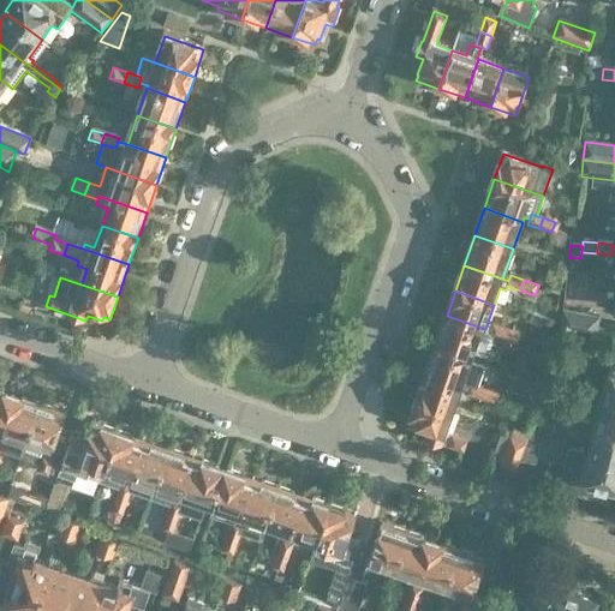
[(563,311),(560,329),(571,331),(597,336),(601,318),(563,311)]
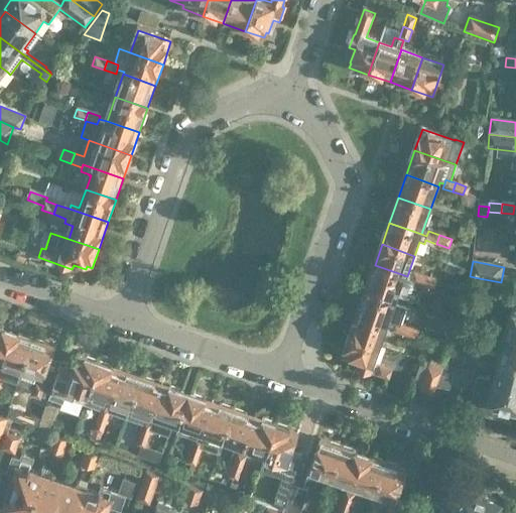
[(375,265),(366,290),(396,301),(397,297),(410,301),(415,284),(422,286),(425,277),(412,273),(411,277),(407,276),(375,265)]
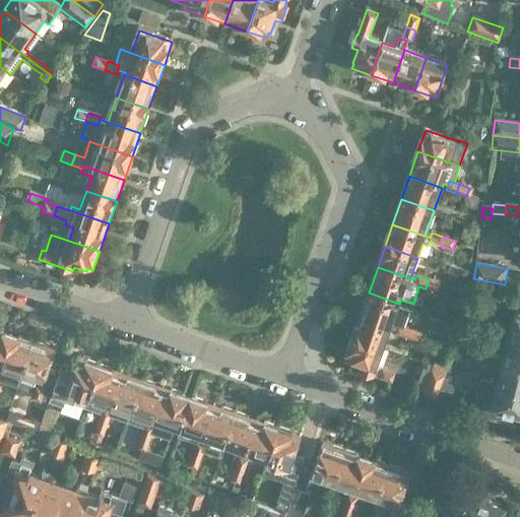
[(473,278),(471,288),(480,291),(482,280),(473,278)]
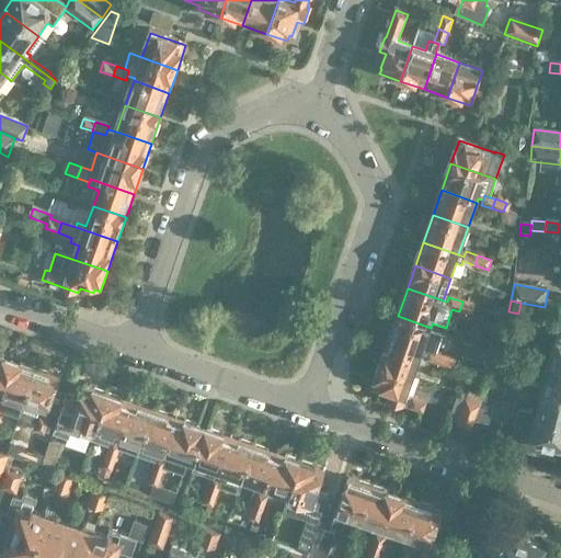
[(462,302),(459,311),(473,317),(477,306),(462,302)]
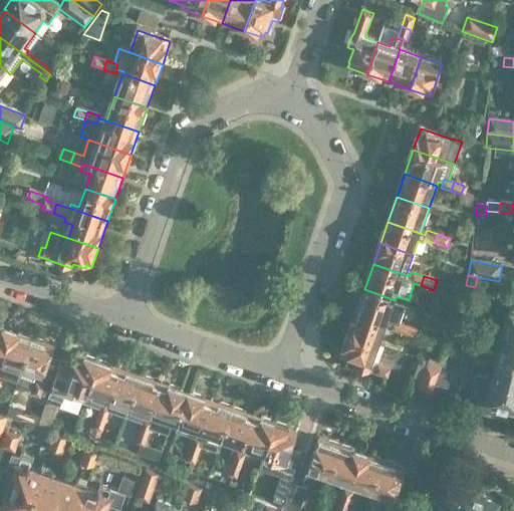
[(364,289),(355,314),(392,326),(391,331),(403,335),(406,326),(399,324),(405,307),(394,302),(395,300),(364,289)]
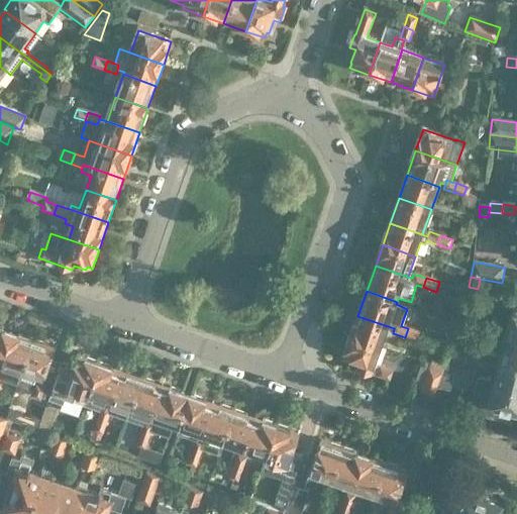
[(503,335),(516,338),(516,311),(504,308),(502,317),(507,318),(503,335)]
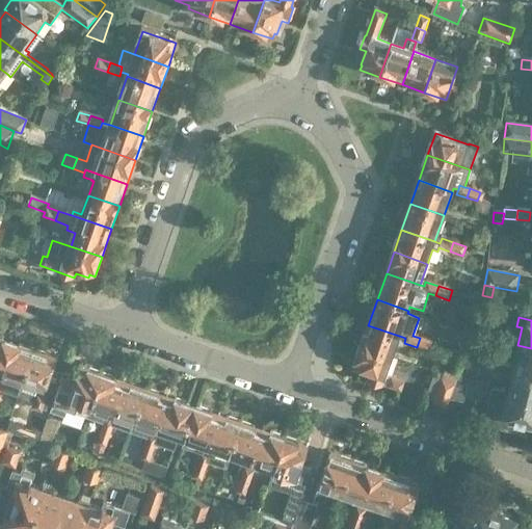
[(361,347),(392,358),(396,345),(397,345),(402,347),(404,343),(405,338),(368,325),(361,347)]
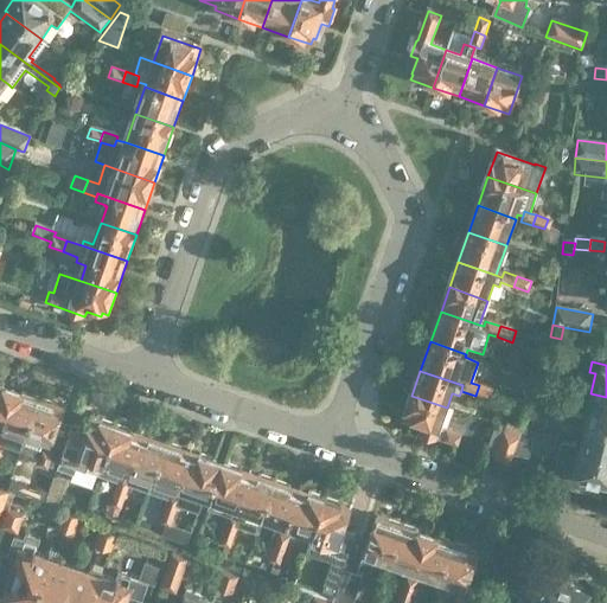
[(479,385),(475,396),(490,402),(493,390),(479,385)]
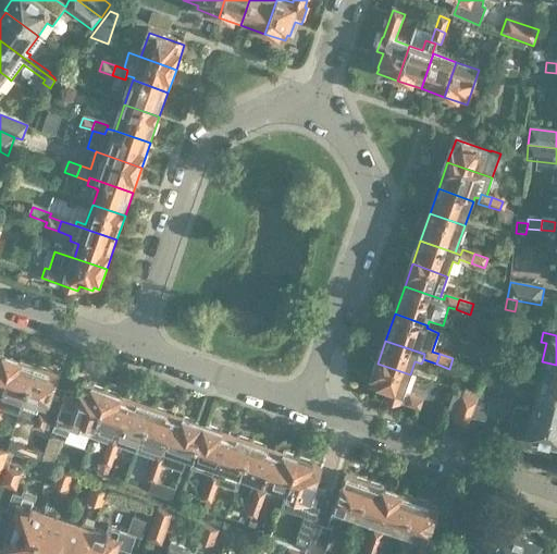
[(0,409),(2,402),(0,401),(0,390),(10,364),(2,360),(2,357),(0,356),(0,409)]
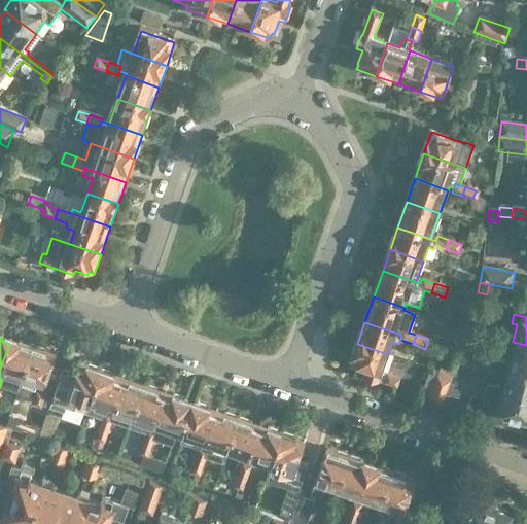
[(506,364),(526,369),(526,345),(513,342),(506,364)]
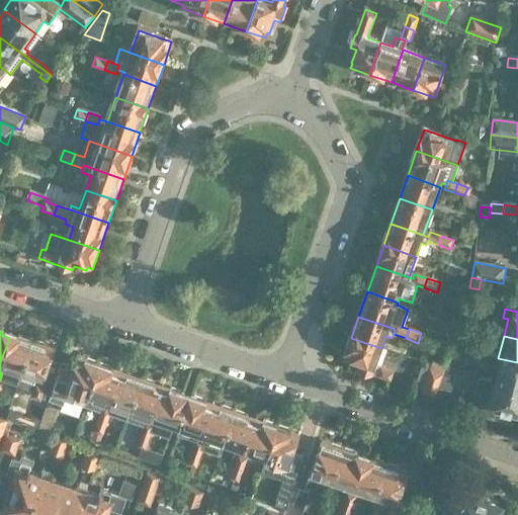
[(9,338),(0,362),(0,372),(2,373),(0,380),(16,387),(21,372),(31,342),(17,338),(16,340),(9,338)]
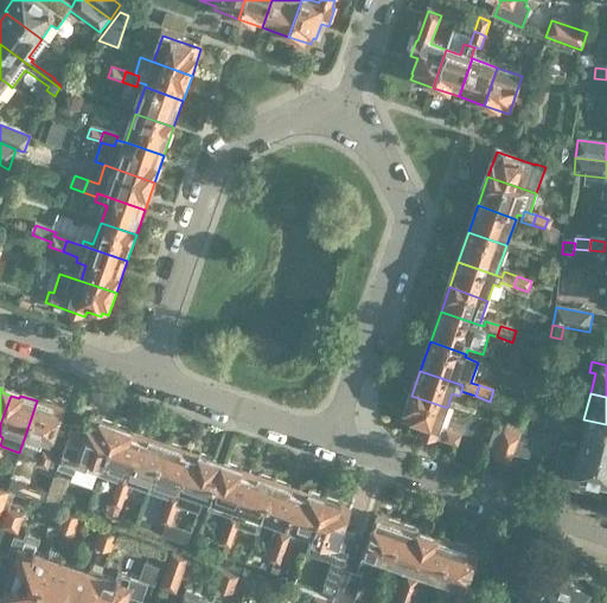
[(447,408),(411,396),(403,417),(409,419),(408,423),(422,428),(421,434),(457,447),(461,435),(446,430),(440,428),(447,408)]
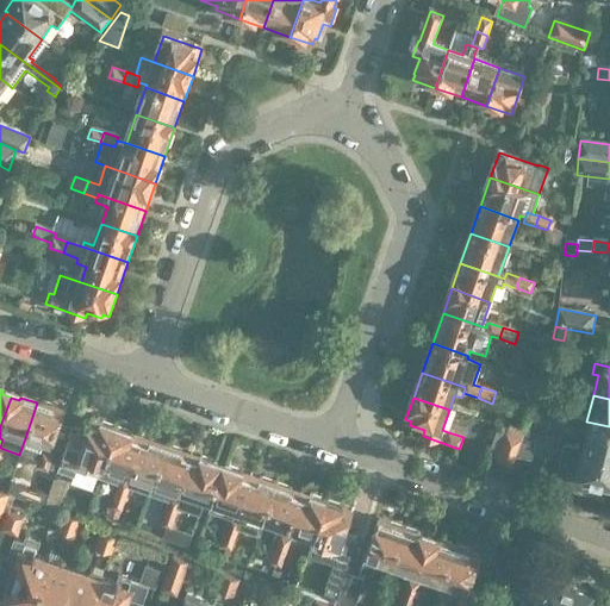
[(48,469),(56,472),(66,447),(53,442),(62,412),(37,403),(25,438),(19,455),(38,462),(37,468),(48,472),(48,469)]
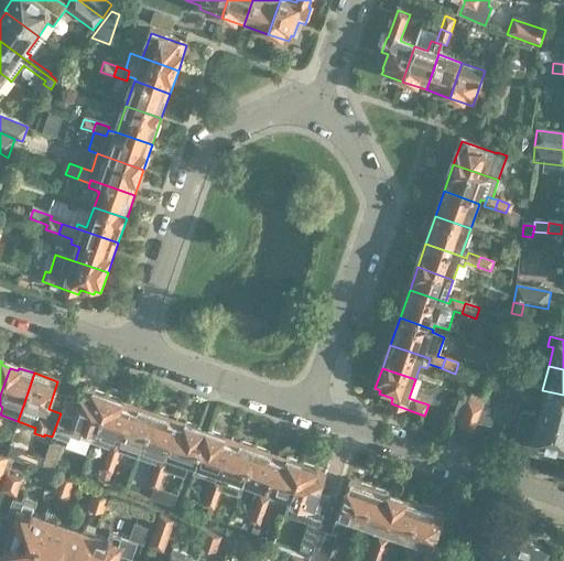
[(510,387),(534,392),(537,383),(512,377),(510,387)]
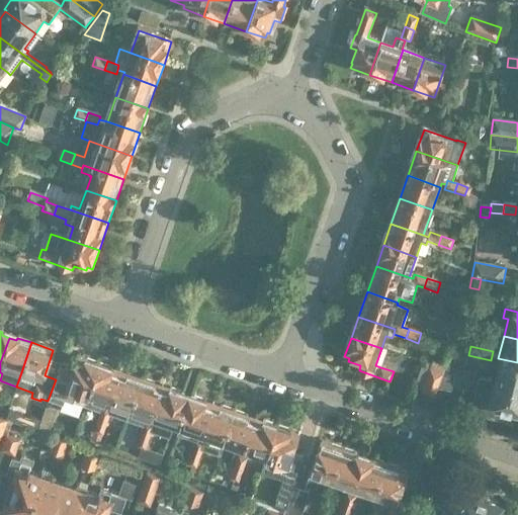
[(61,365),(56,379),(48,401),(62,406),(64,400),(83,407),(97,365),(76,358),(72,369),(61,365)]
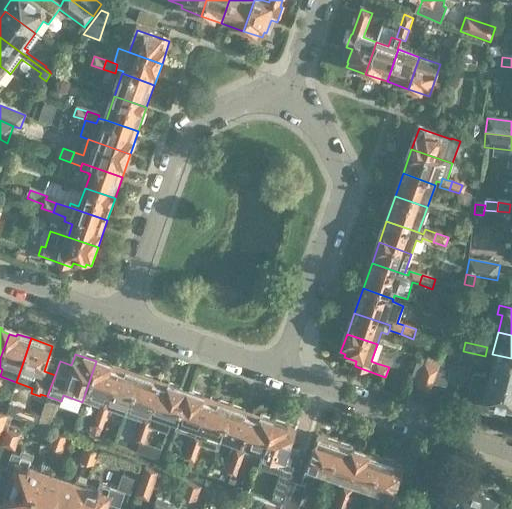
[(511,358),(492,354),(487,377),(511,383),(511,358)]
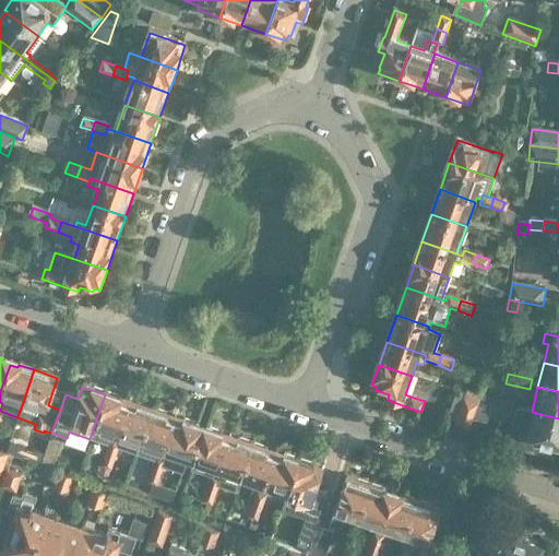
[(105,394),(90,439),(108,445),(105,456),(115,459),(119,449),(113,447),(127,406),(119,403),(120,400),(105,394)]
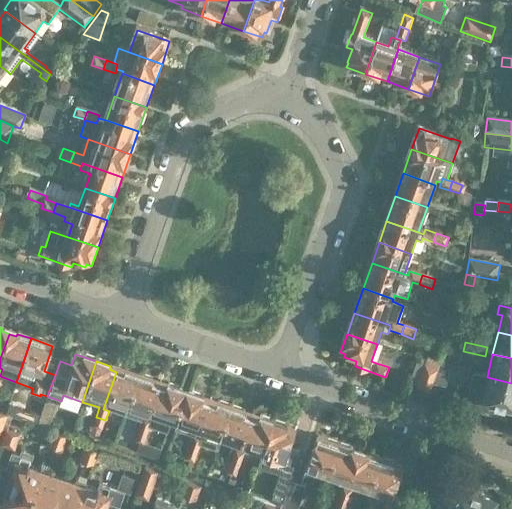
[(419,387),(429,391),(438,365),(428,361),(419,387)]
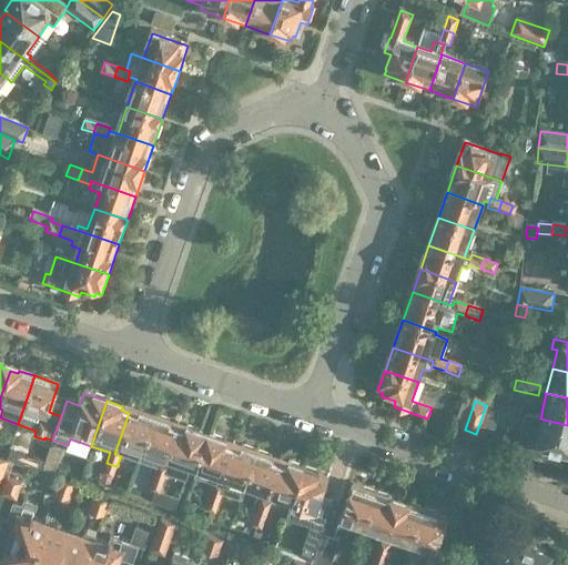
[(138,415),(129,413),(114,454),(121,456),(138,462),(142,451),(144,443),(153,417),(139,412),(138,415)]
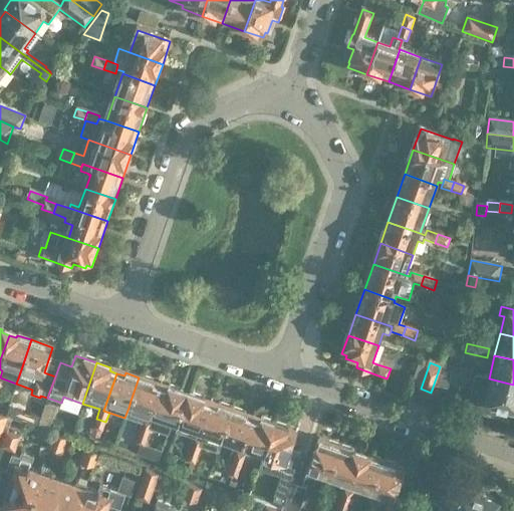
[(513,385),(489,378),(477,375),(469,410),(488,414),(491,405),(513,410),(513,385)]
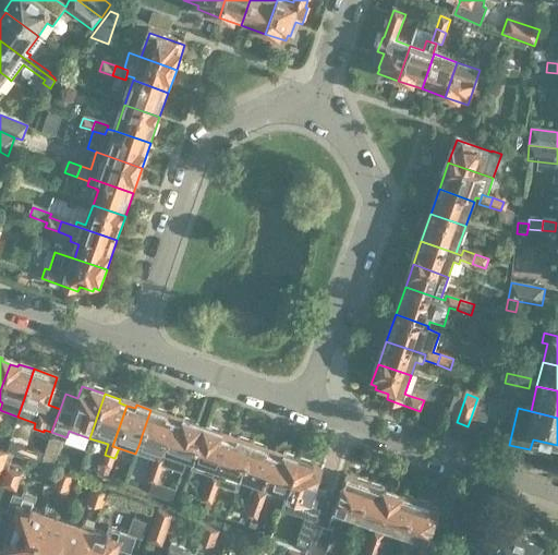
[(140,443),(135,454),(153,460),(149,470),(160,473),(165,460),(159,458),(172,421),(165,419),(166,414),(150,410),(142,435),(140,443)]
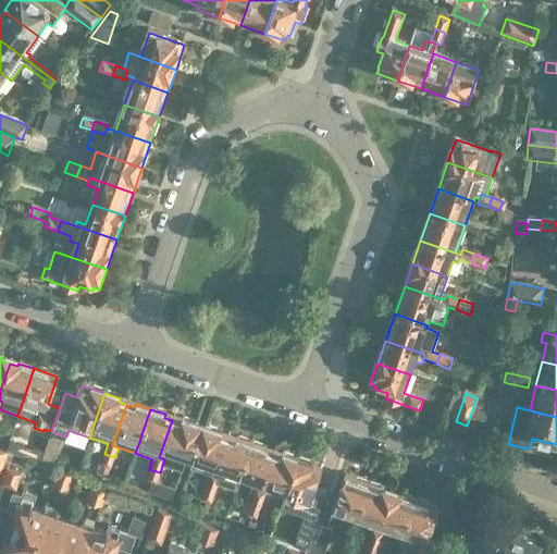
[(172,420),(159,457),(164,459),(164,462),(183,468),(186,458),(193,460),(198,444),(190,442),(196,426),(182,420),(181,423),(172,420)]
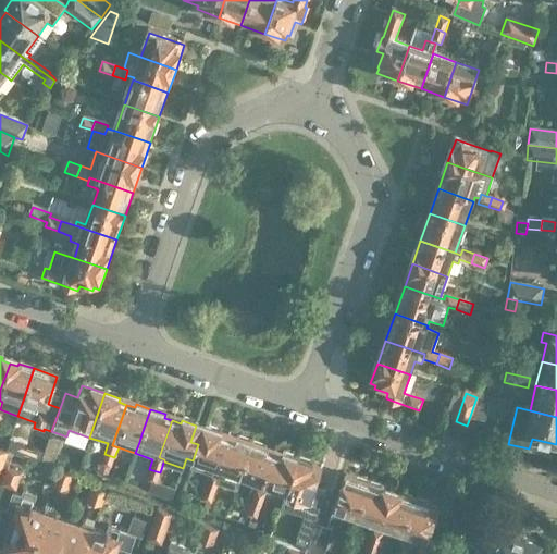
[(193,462),(190,468),(205,474),(209,475),(214,477),(226,440),(219,436),(220,433),(205,429),(199,444),(198,444),(193,460),(193,462)]
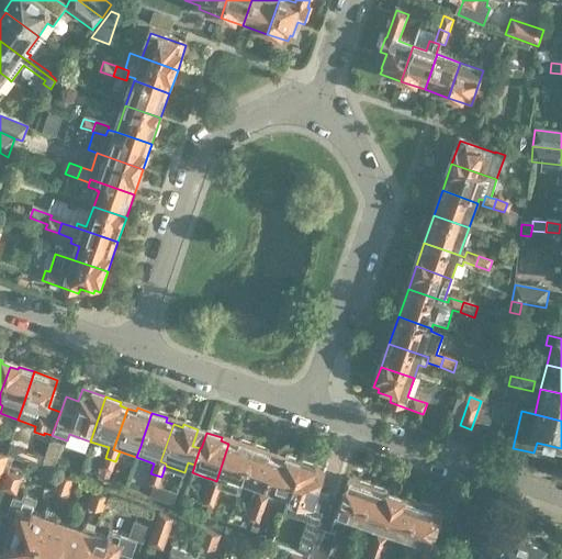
[(211,479),(206,492),(217,496),(220,489),(237,495),(242,482),(243,482),(254,449),(238,444),(237,446),(228,444),(216,481),(211,479)]
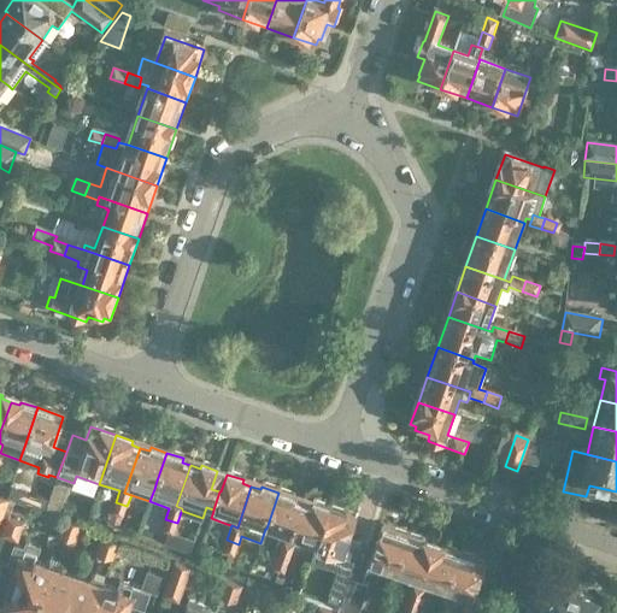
[(294,497),(278,493),(266,529),(280,534),(277,541),(282,543),(288,544),(303,505),(293,501),(294,497)]
